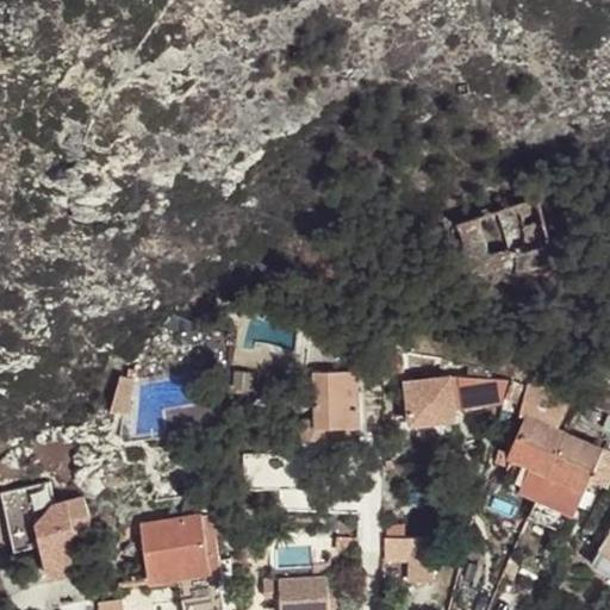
[(512,255),(551,242),(536,199),(459,224),(464,238),(466,238),(475,263),(511,253),(512,255)]
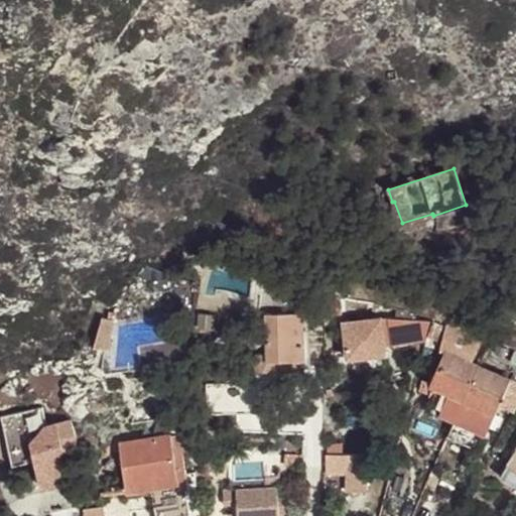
[(434,220),(433,216),(432,214),(402,223),(394,202),(392,202),(387,204),(396,233),(434,220)]
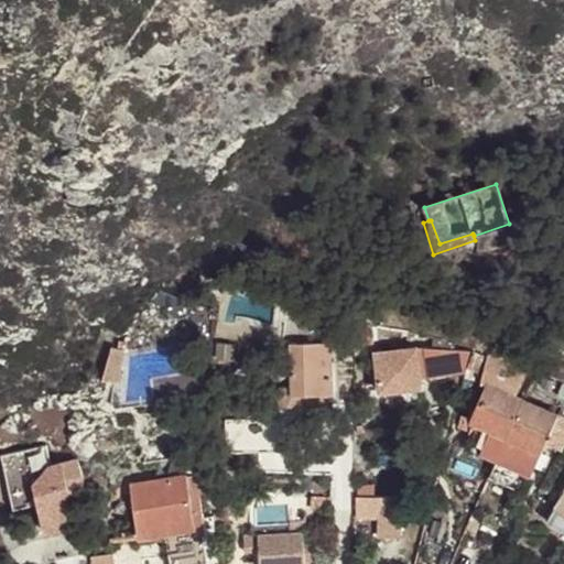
[(119,339),(118,347),(125,348),(128,348),(128,344),(119,339)]
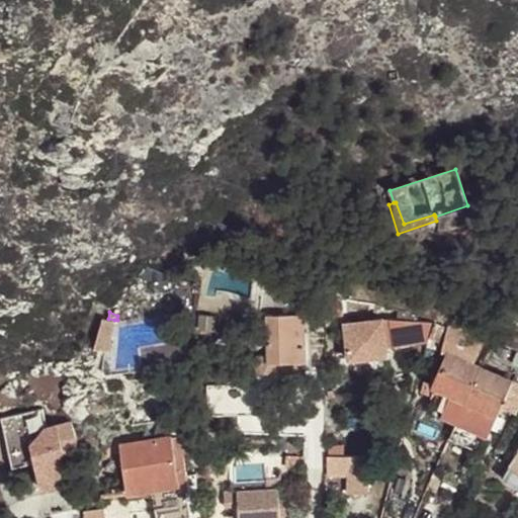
[(267,316),(270,360),(307,358),(304,314),(267,316)]
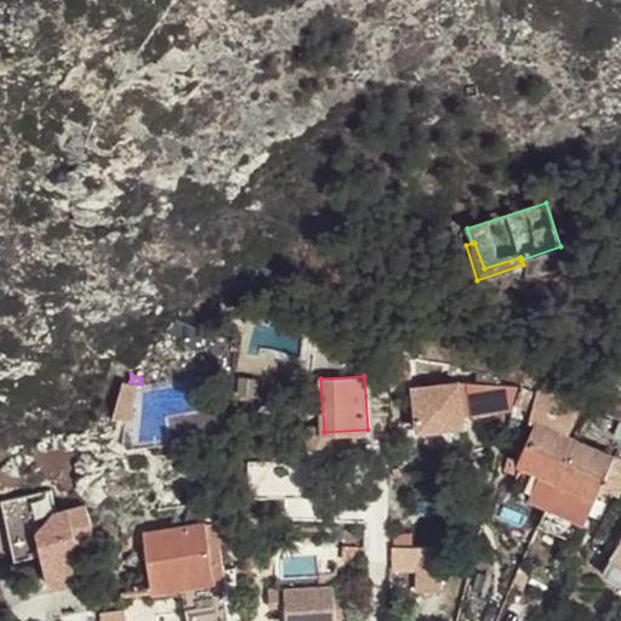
[(134,417),(137,383),(130,382),(124,381),(114,415),(134,417)]
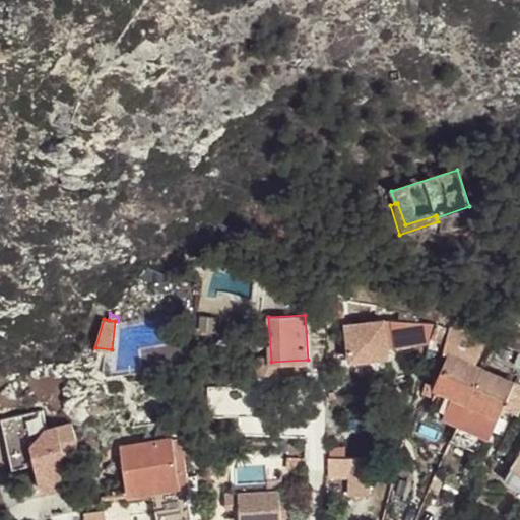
[(201,329),(216,331),(217,322),(202,320),(201,329)]
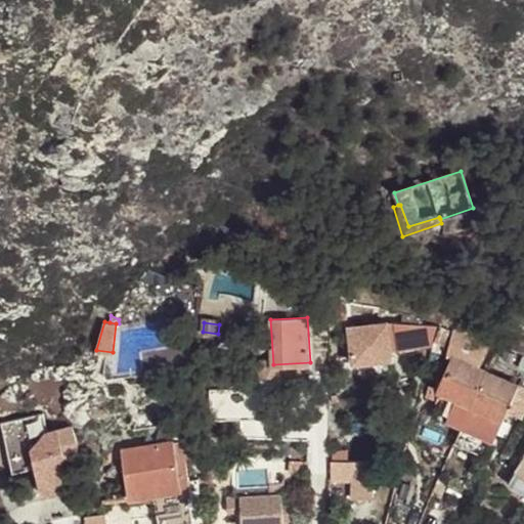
[(392,356),(388,323),(349,330),(354,361),(392,356)]
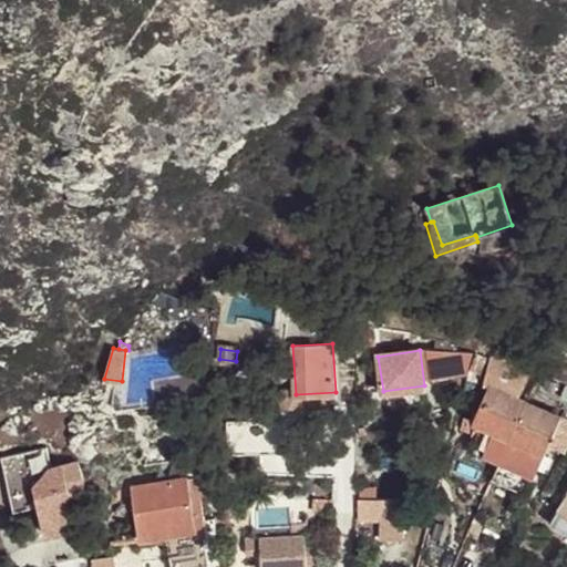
[(472,353),(430,350),(431,378),(466,372),(472,353)]
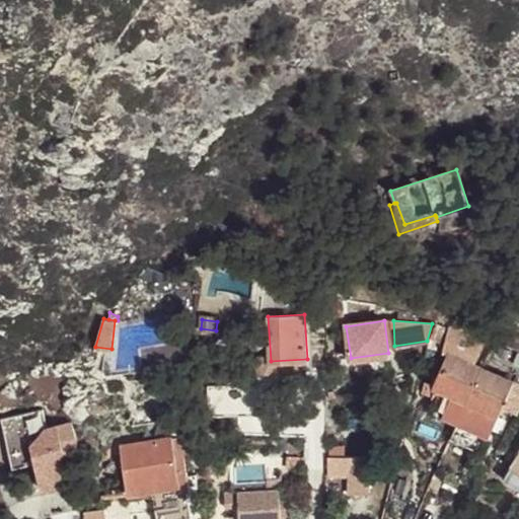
[(441,341),(445,326),(436,324),(432,338),(441,341)]
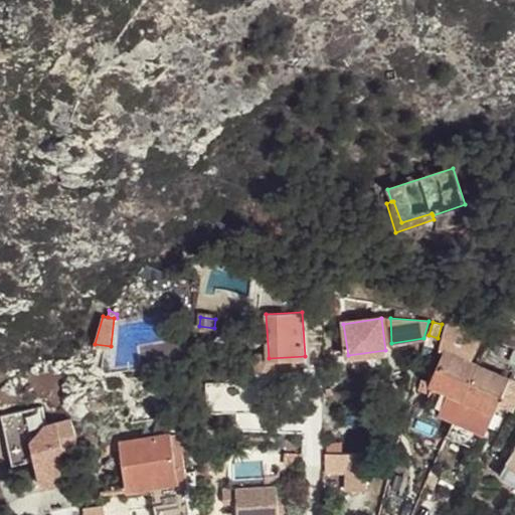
[(439,414),(455,420),(479,364),(477,364),(460,356),(445,349),(431,384),(440,389),(448,393),(441,408),(439,414)]
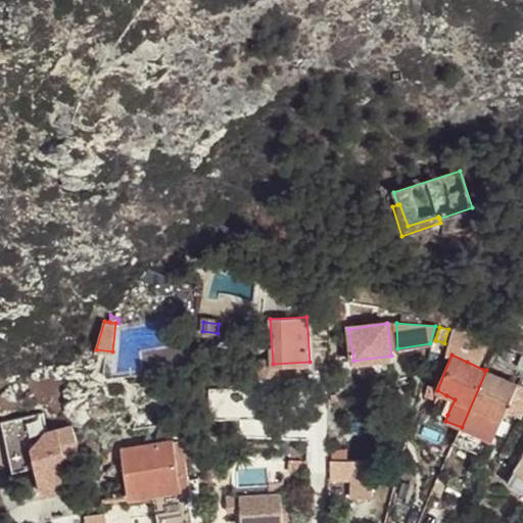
[(470,355),(467,362),(484,370),(487,363),(470,355)]
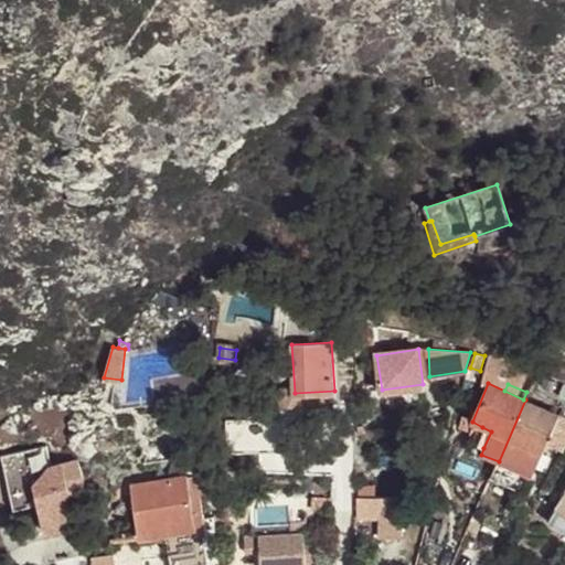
[(525,400),(499,461),(532,476),(558,414),(525,400)]
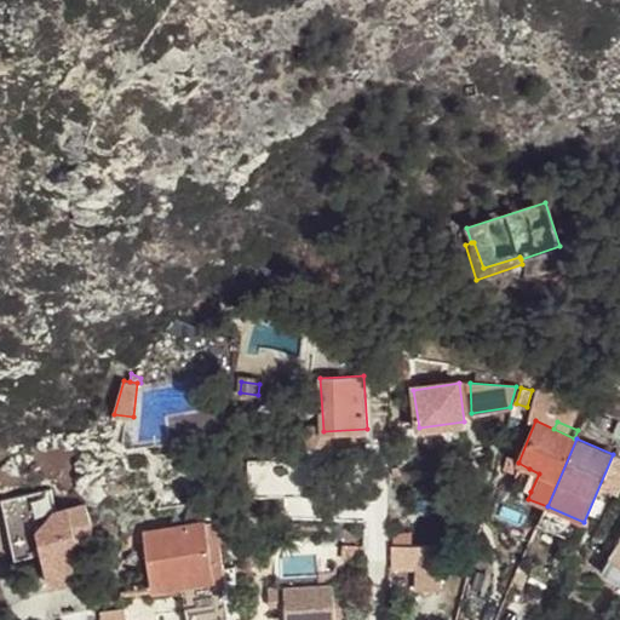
[(522,488),(530,492),(539,474),(529,469),(522,488)]
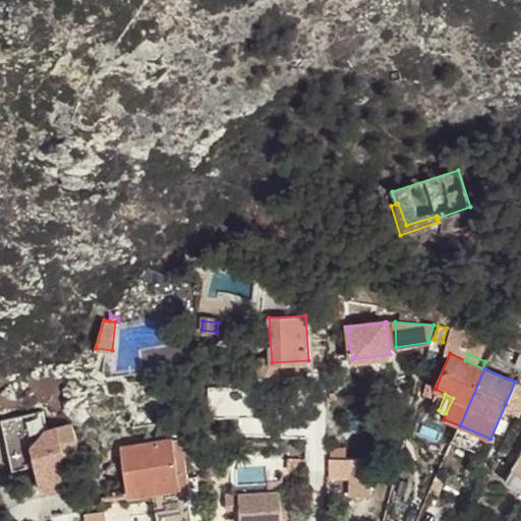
[(64,455),(56,426),(46,428),(33,445),(45,490),(66,485),(59,457),(64,455)]
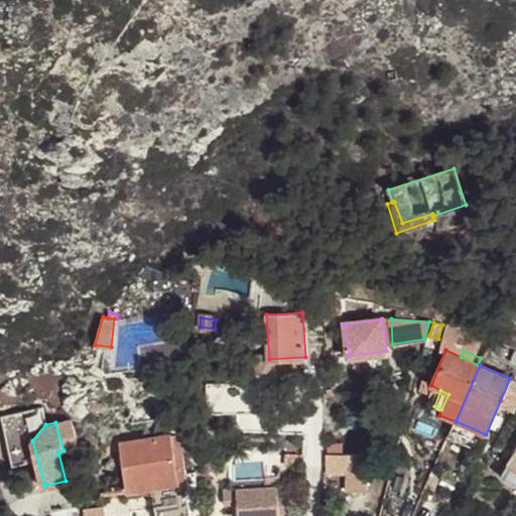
[(128,491),(157,487),(156,481),(177,477),(178,482),(188,480),(183,449),(172,450),(170,433),(120,441),(128,491)]
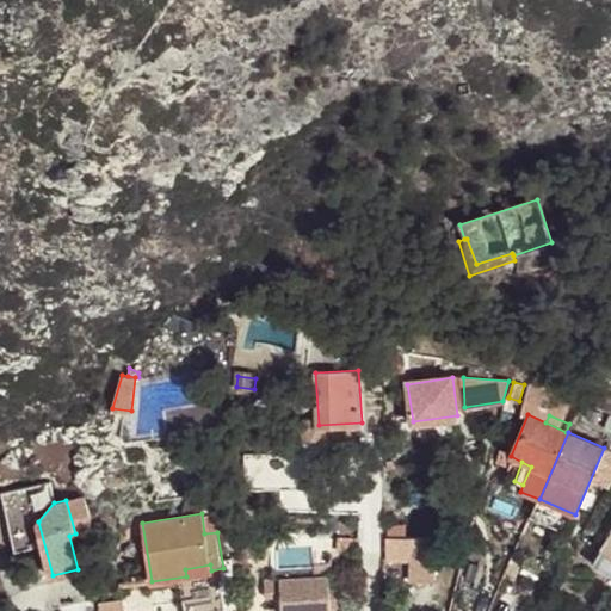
[(415,581),(444,581),(444,535),(388,535),(388,559),(415,559),(415,581)]
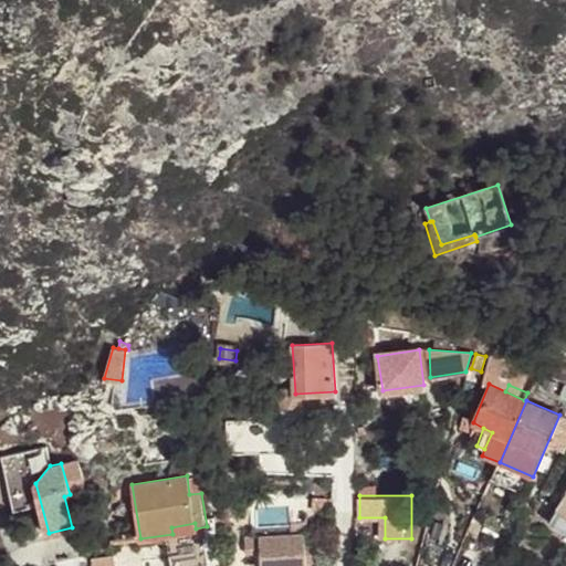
[(565,511),(558,507),(549,522),(565,532),(565,511)]
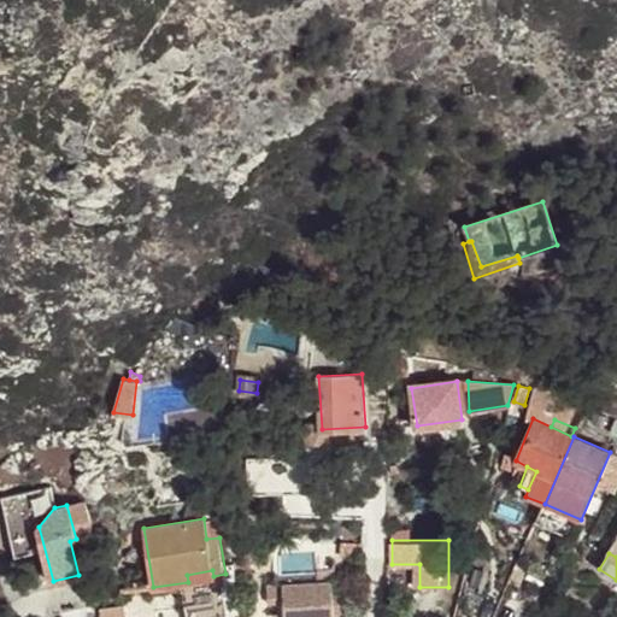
[(213,576),(212,570),(187,575),(188,582),(213,577),(213,576)]
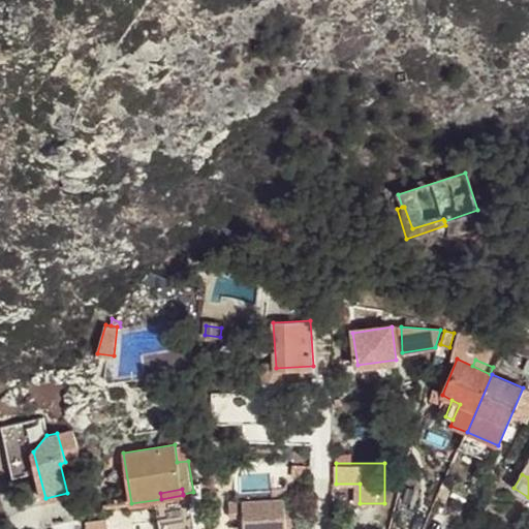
[(272,490),(273,500),(284,500),(284,489),(272,490)]
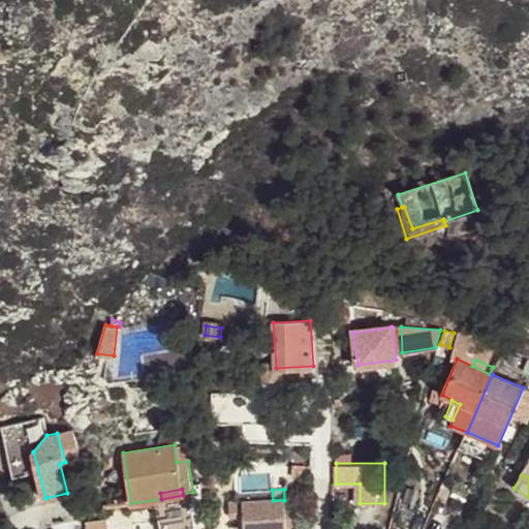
[(286,527),(284,500),(273,500),(243,502),(244,528),(255,528),(259,528),(286,527)]
